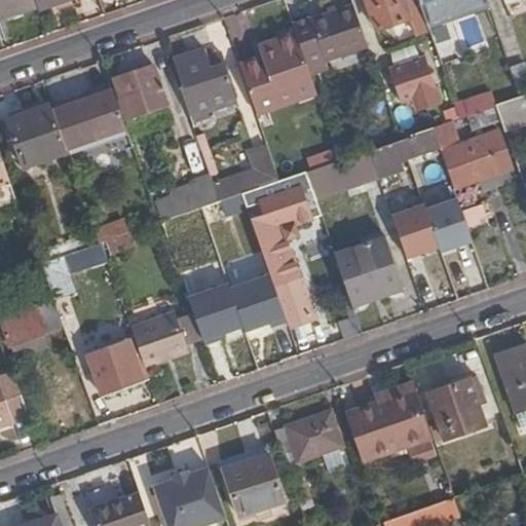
[(0,0),(0,19),(35,7),(32,0),(0,0)]
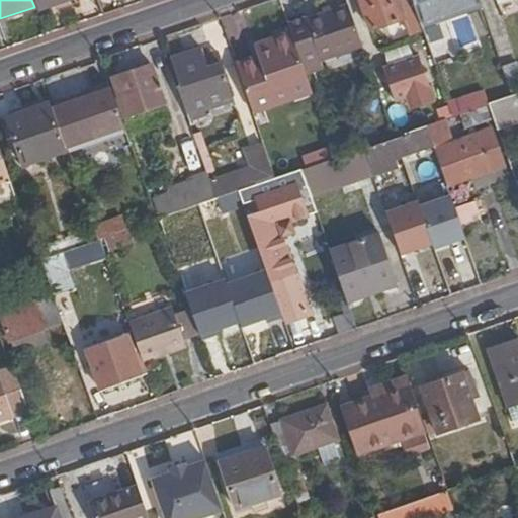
[(31,0),(34,7),(36,14),(70,2),(69,0),(31,0)]
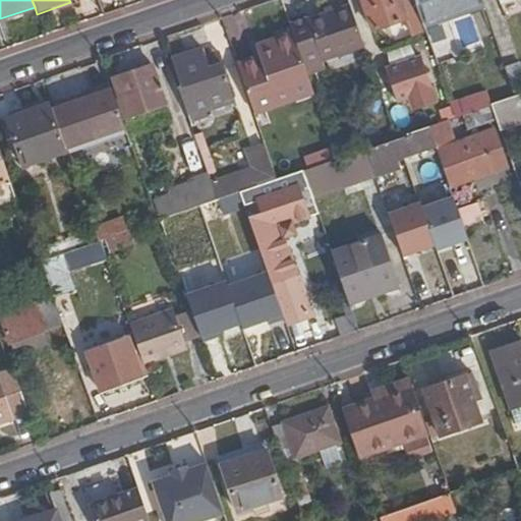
[(405,19),(404,16),(398,0),(360,0),(371,31),(405,19)]
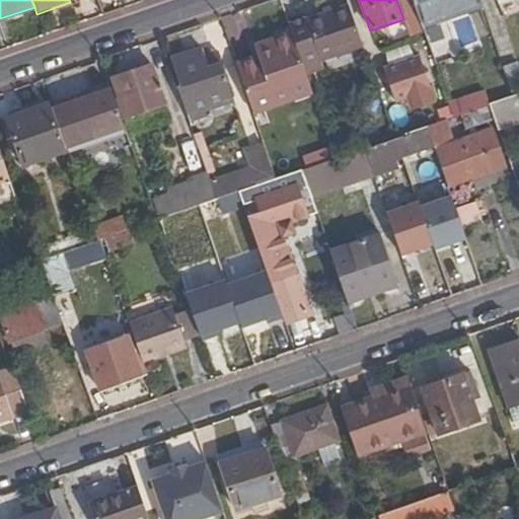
[(396,0),(402,16),(416,12),(411,0),(396,0)]
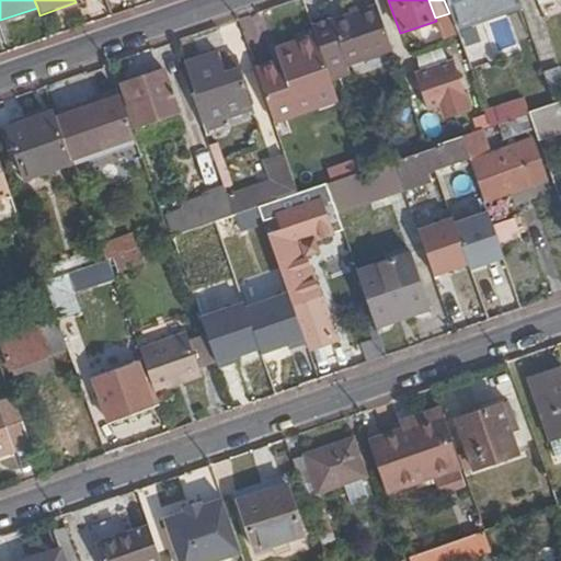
[(444,0),(449,13),(453,24),(517,2),(516,0),(444,0)]
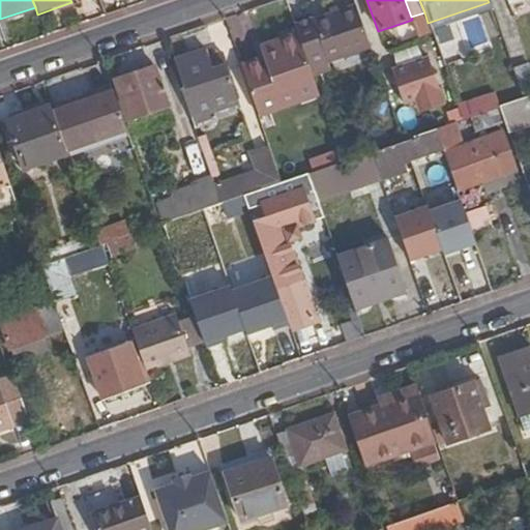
[(329,61),(367,48),(353,6),(313,20),(312,18),(293,24),(304,56),(311,76),(331,68),(329,61)]
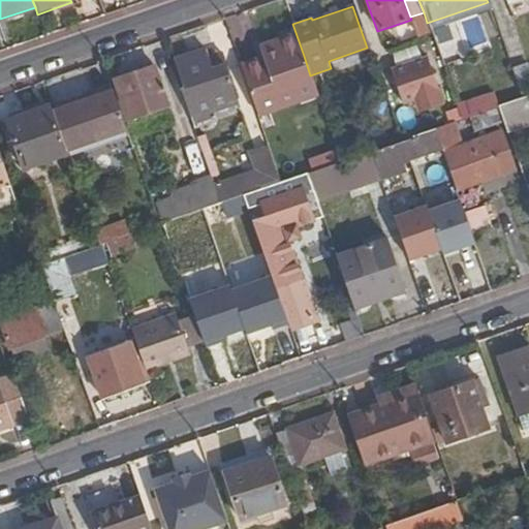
[(385,53),(389,66),(418,59),(415,45),(385,53)]
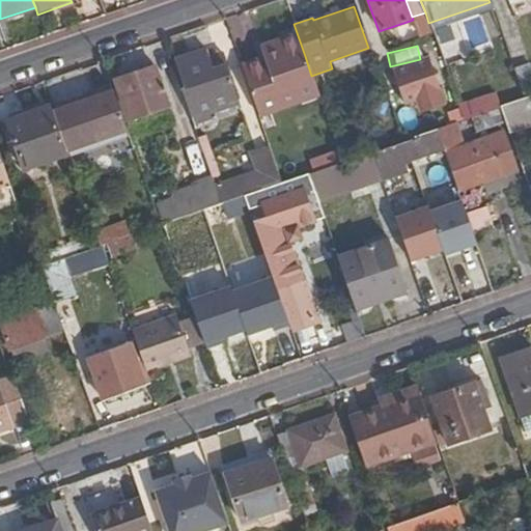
[(180,93),(189,117),(236,101),(224,66),(211,72),(203,51),(172,62),(183,92),(180,93)]
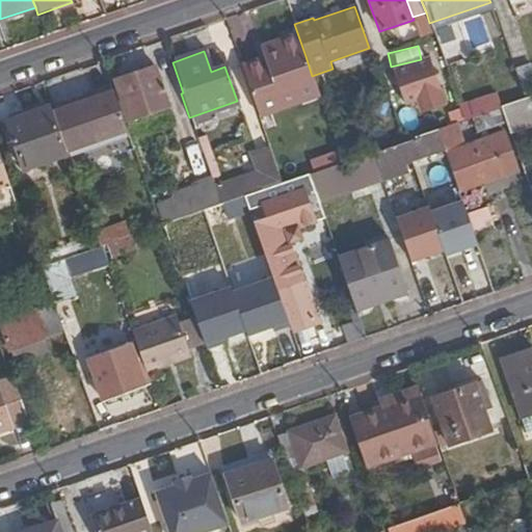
[(257,116),(318,95),(312,76),(306,56),(287,62),(289,68),(278,72),(276,67),(272,69),(268,55),(239,65),(257,116)]
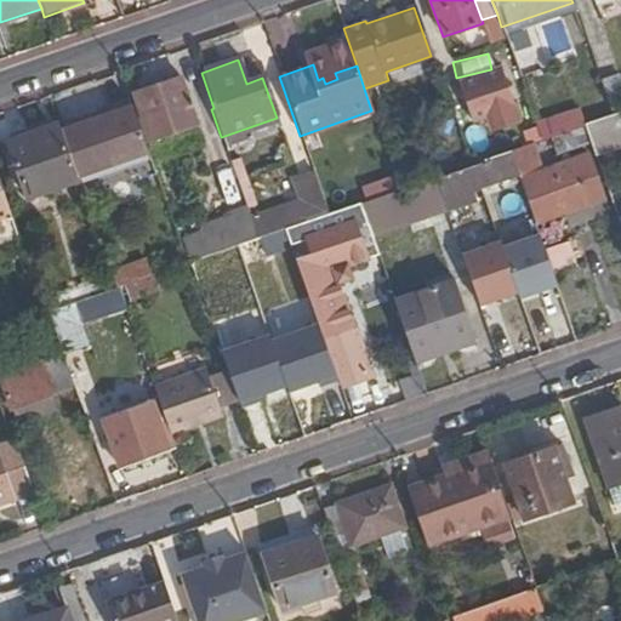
[(456,83),(479,140),(520,123),(497,66),(456,83)]
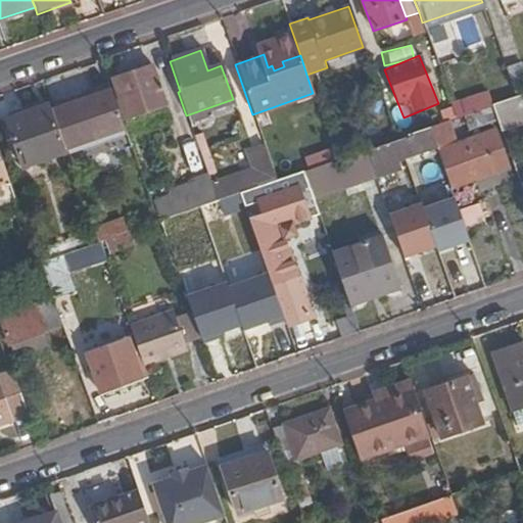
[(505,68),(515,98),(522,95),(522,70),(520,63),(505,68)]
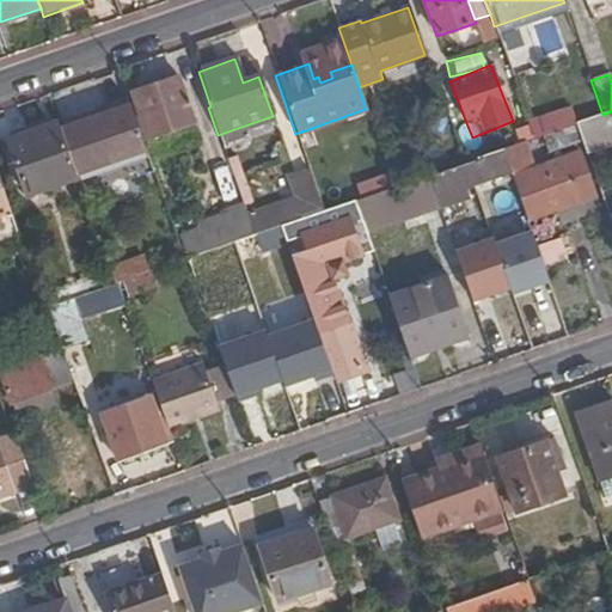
[(129,105),(141,139),(191,121),(177,75),(126,93),(129,105)]
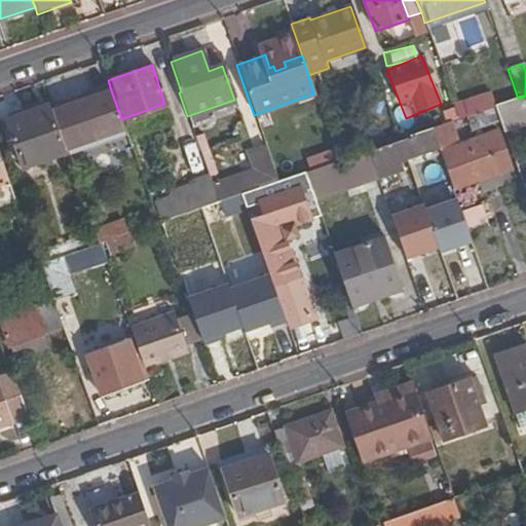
[(65,150),(124,129),(121,119),(111,90),(51,111),(65,150)]
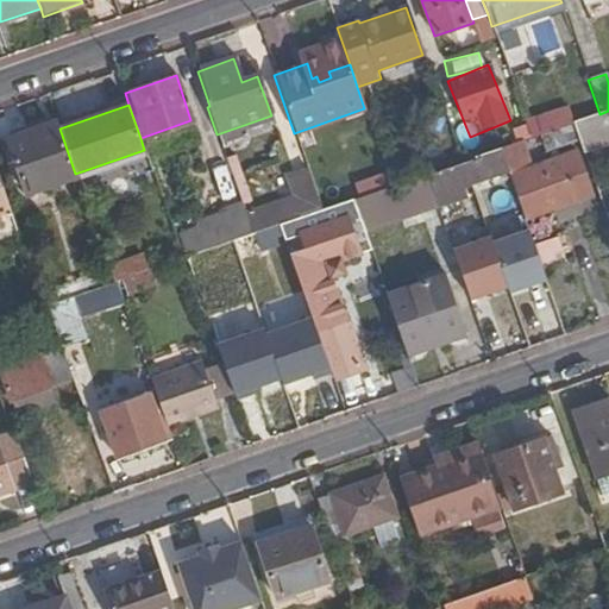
[(608,111),(600,114),(572,124),(577,138),(582,152),(608,143),(608,111)]
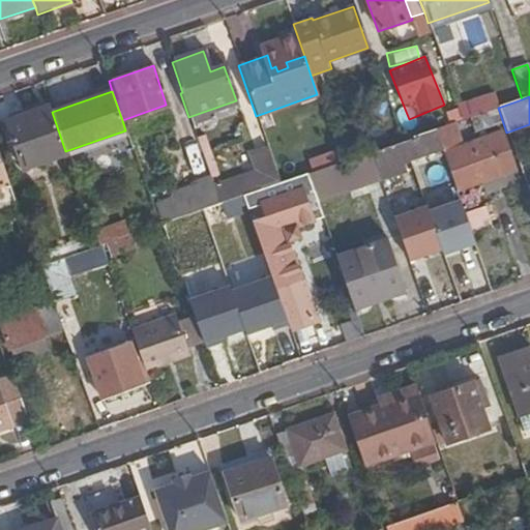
[(52,112),(51,107),(5,121),(23,171),(66,155),(65,151),(52,112)]
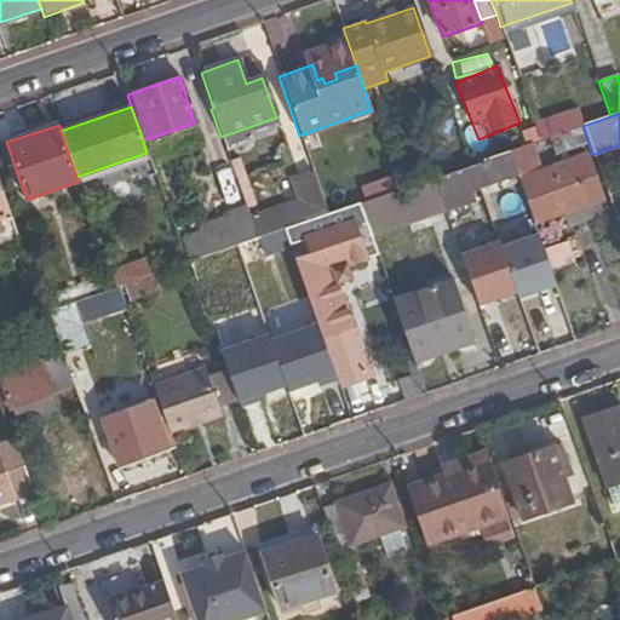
[(583,126),(561,133),(566,149),(587,141),(583,126)]
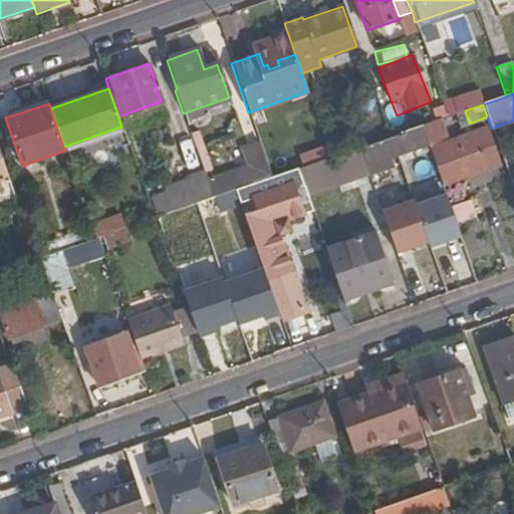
[(420,125),(423,124),(419,113),(392,123),(396,134),(420,125)]
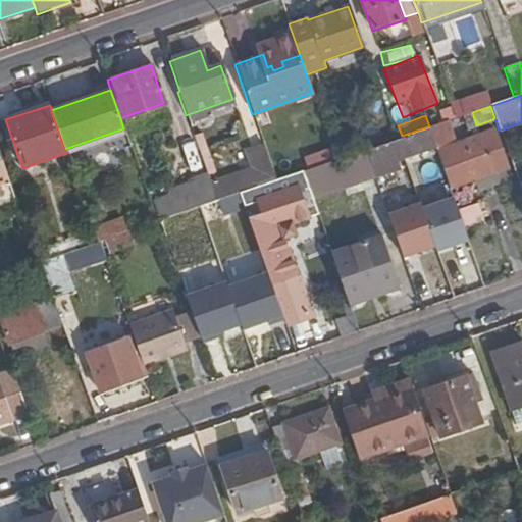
[(436,157),(448,188),(506,167),(493,131),(453,145),(445,121),(429,126),(426,127),(427,131),(436,157)]
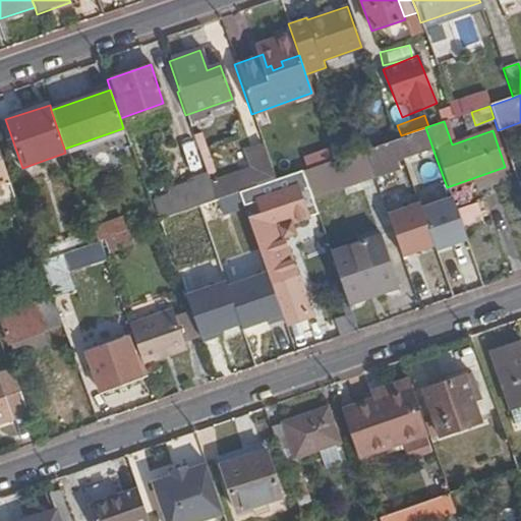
[(420,162),(436,157),(426,130),(365,152),(368,162),(373,177),(420,162)]
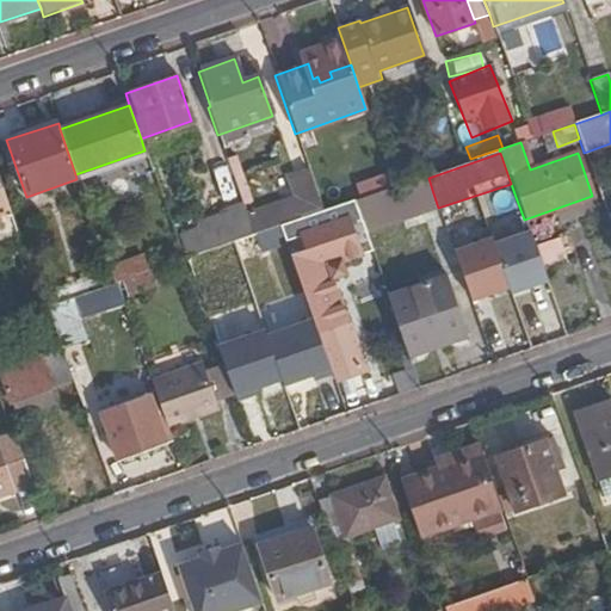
[(300,197),(314,191),(308,172),(292,178),(300,197)]
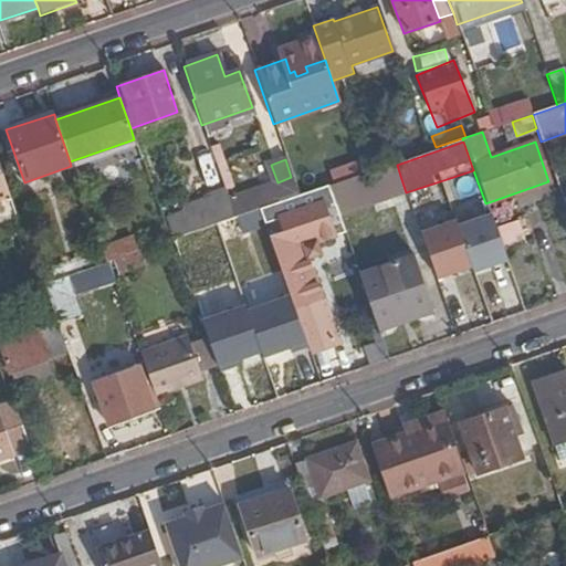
[(281,202),(297,196),(291,177),(278,182),(274,184),(281,202)]
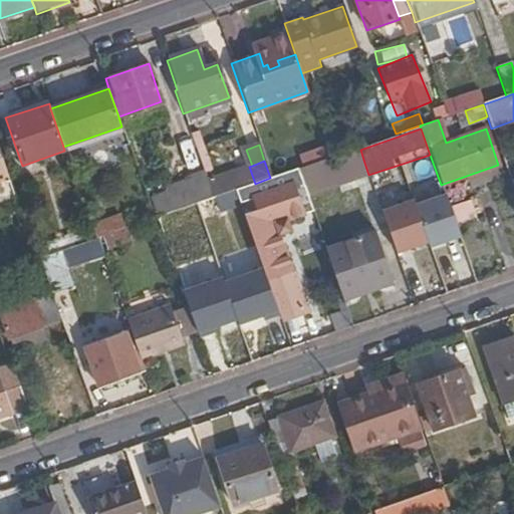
[(235,191),(255,184),(249,167),(207,182),(213,198),(235,191)]
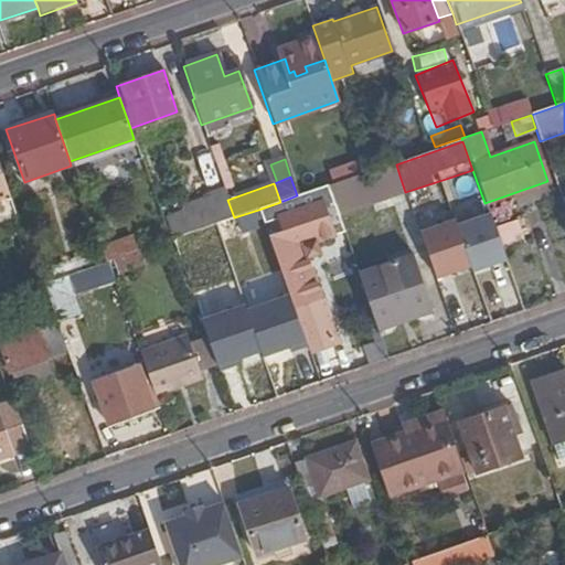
[(300,247),(342,233),(326,185),(297,195),(280,202),(258,210),(263,224),(278,220),(284,236),(289,252),(300,247)]
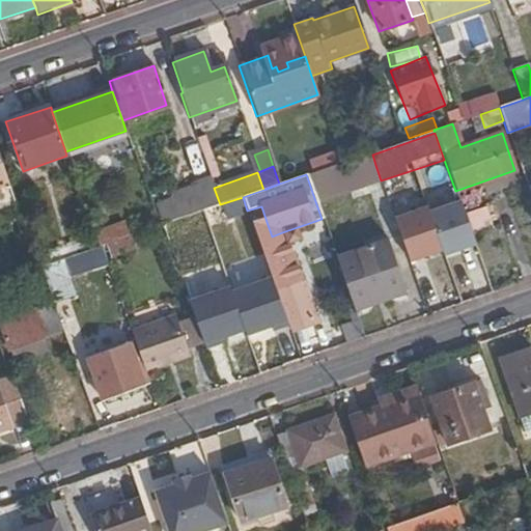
[(159,226),(161,225),(185,217),(220,204),(214,188),(213,186),(211,179),(196,185),(198,191),(152,207),(159,226)]
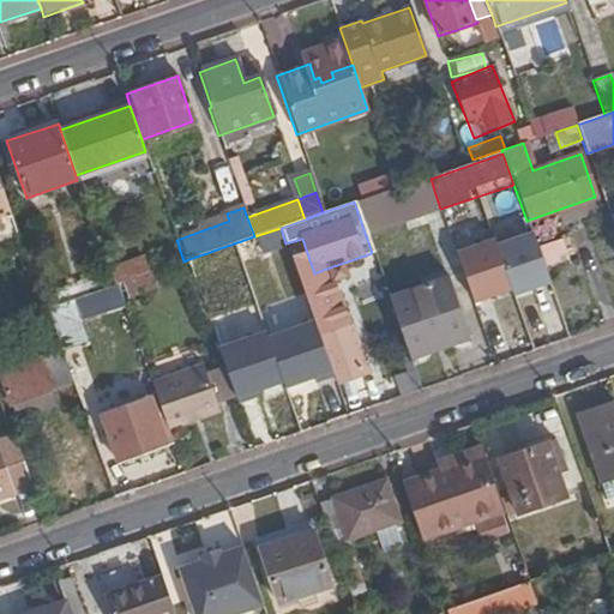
[(197,278),(287,247),(286,244),(281,228),(254,236),(214,251),(214,253),(191,260),(197,278)]
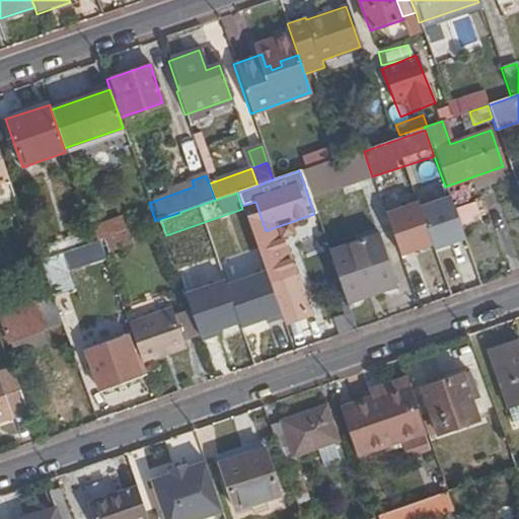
[(451,196),(420,207),(434,246),(436,251),(467,240),(451,196)]
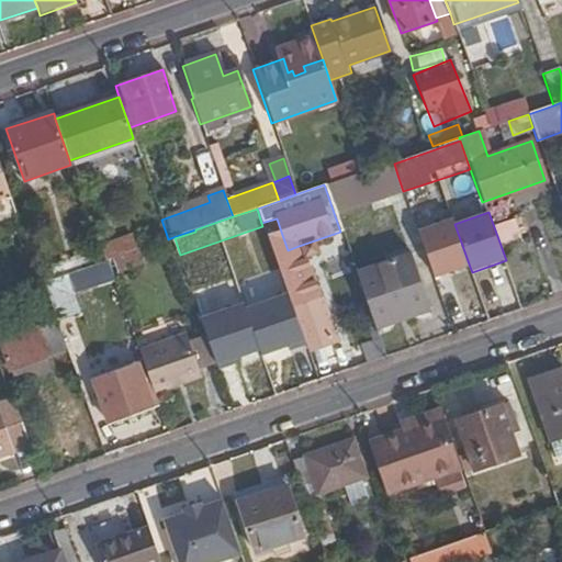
[(453,218),(418,231),(436,279),(470,267),(454,224),(453,218)]
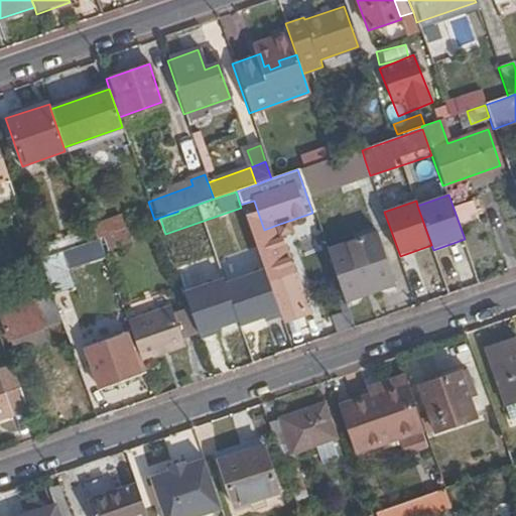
[(268,284),(291,276),(274,226),(264,230),(259,216),(246,221),(268,284)]
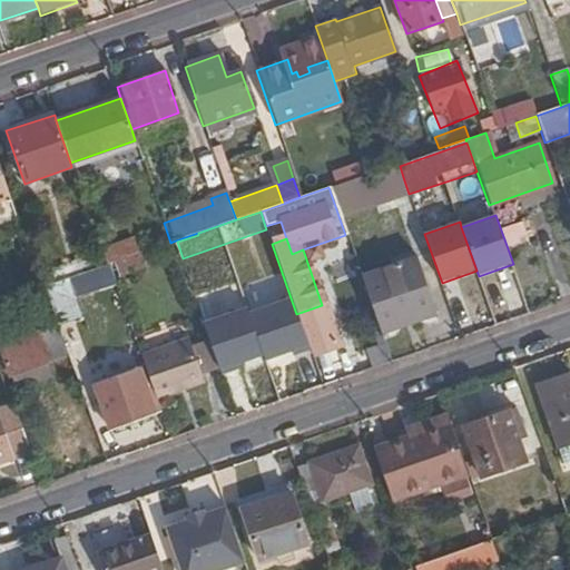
[(105,265),(108,264),(138,254),(134,241),(100,252),(105,265)]
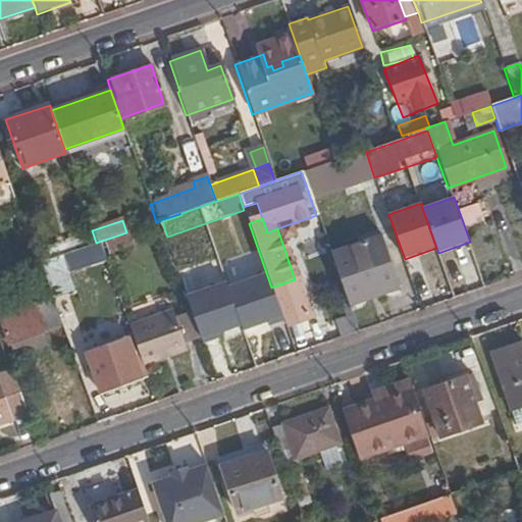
[(133,246),(127,231),(126,232),(99,242),(104,256),(133,246)]
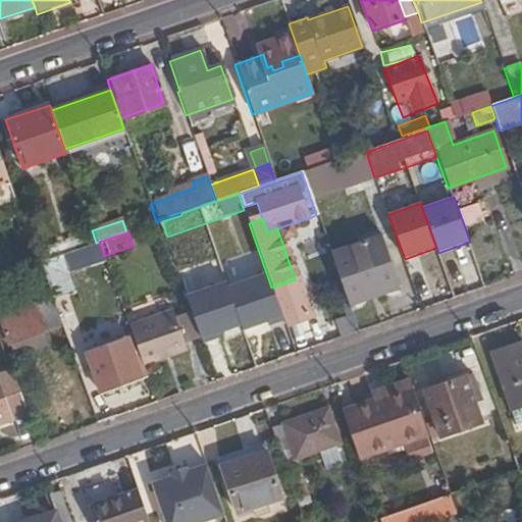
[(347,303),(349,307),(370,299),(369,295),(375,293),(376,297),(399,290),(379,237),(330,254),(336,272),(347,303)]
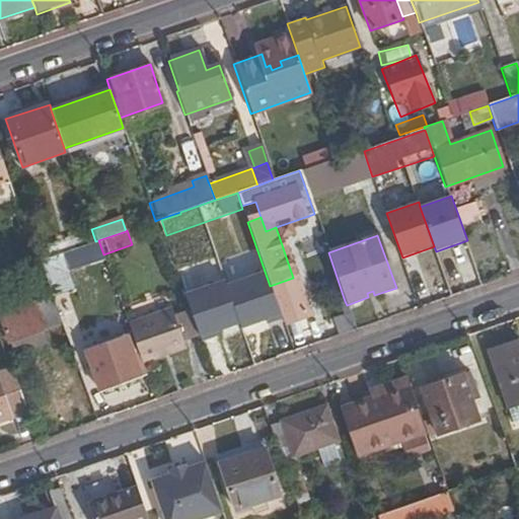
[(57,271),(103,254),(98,240),(95,241),(73,249),(73,251),(53,258),(57,271)]
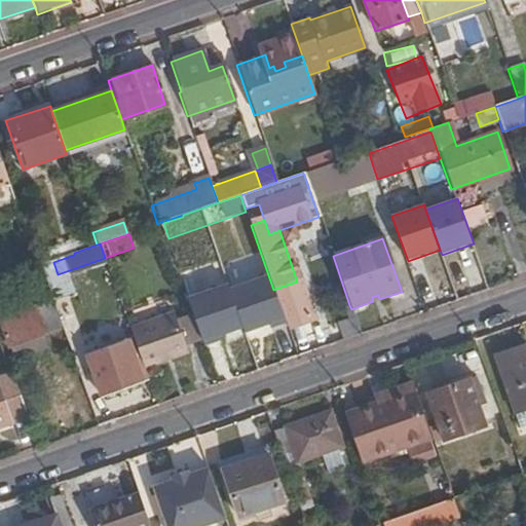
[(273,290),(287,329),(306,322),(309,315),(297,282),(273,290)]
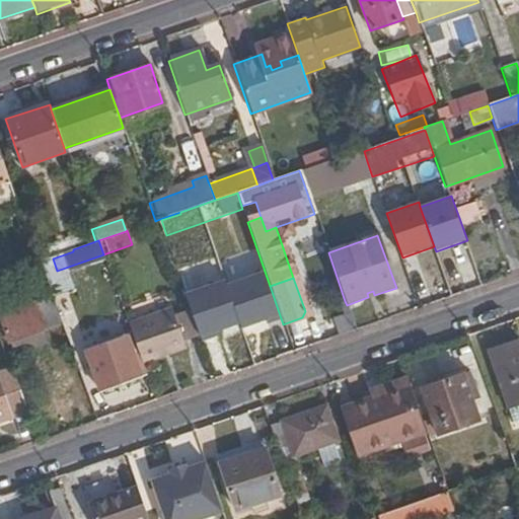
[(42,330),(62,324),(52,297),(19,308),(16,298),(5,302),(9,312),(1,314),(10,342),(42,330)]
